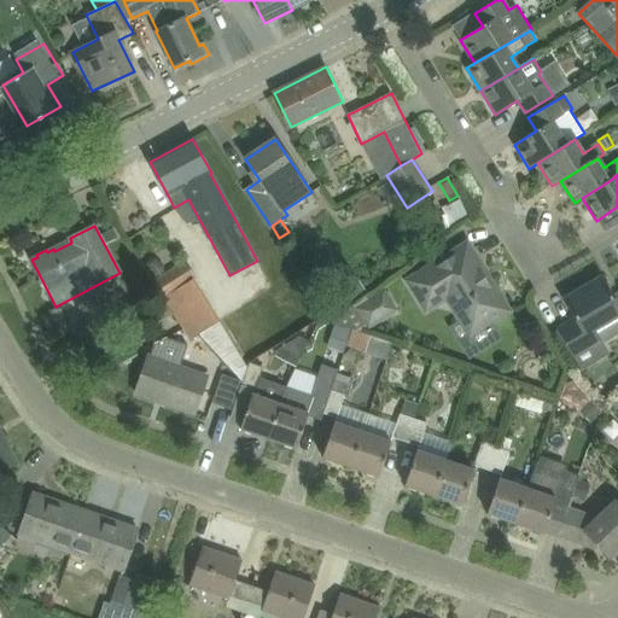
[(118,237),(114,228),(101,234),(106,244),(118,237)]
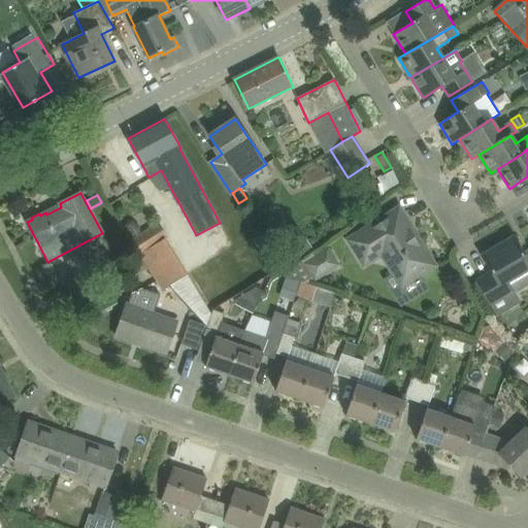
[(383,253),(402,286),(434,265),(414,233),(410,235),(395,211),(350,240),(365,264),(383,253)]
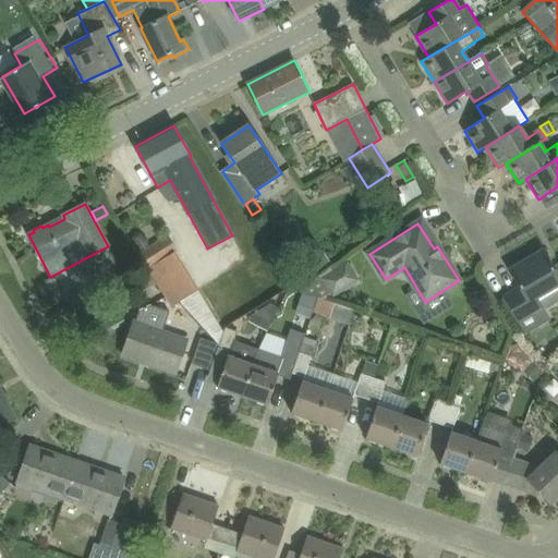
[(148,269),(174,252),(178,251),(168,235),(138,255),(148,269)]
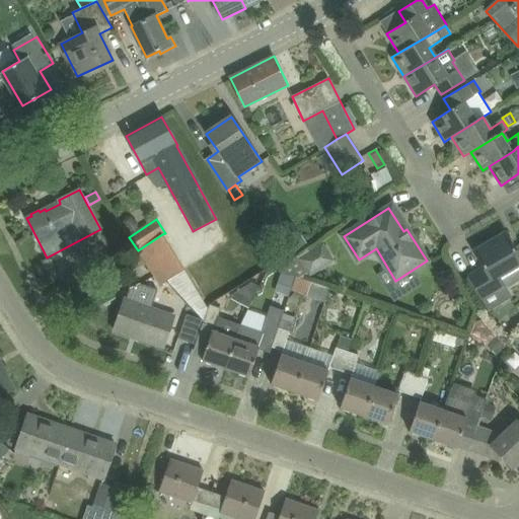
[(274,234),(290,256),(292,254),(304,246),(307,244),(291,222),(274,234)]
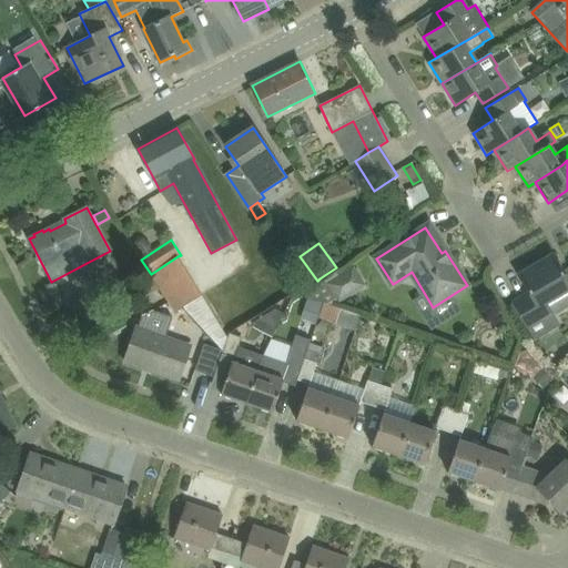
[(529,293),(514,302),(535,341),(559,326),(553,314),(546,302),(567,288),(567,279),(553,255),(518,275),(529,293)]
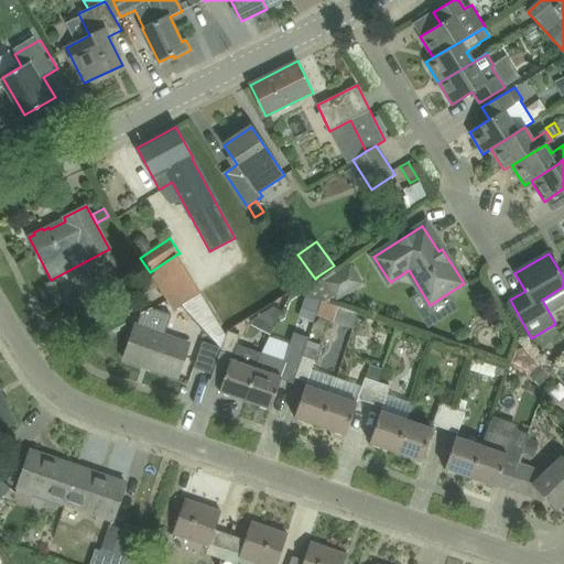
[(324,281),(335,299),(337,301),(364,284),(351,264),(335,274),(324,281)]
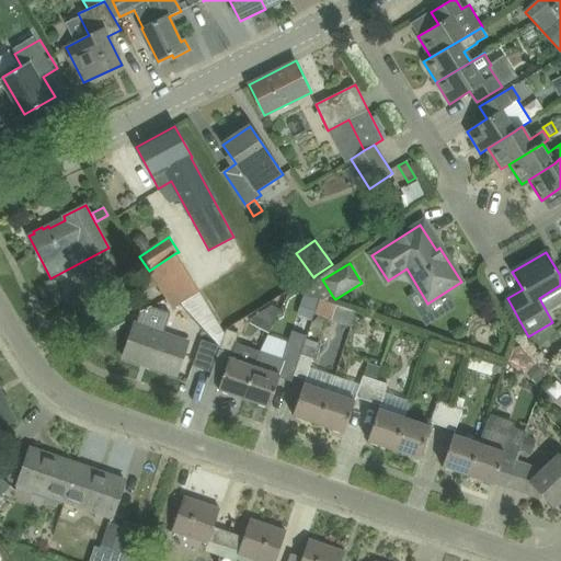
[(319,300),(304,295),(297,316),(311,321),(313,313),(319,300)]
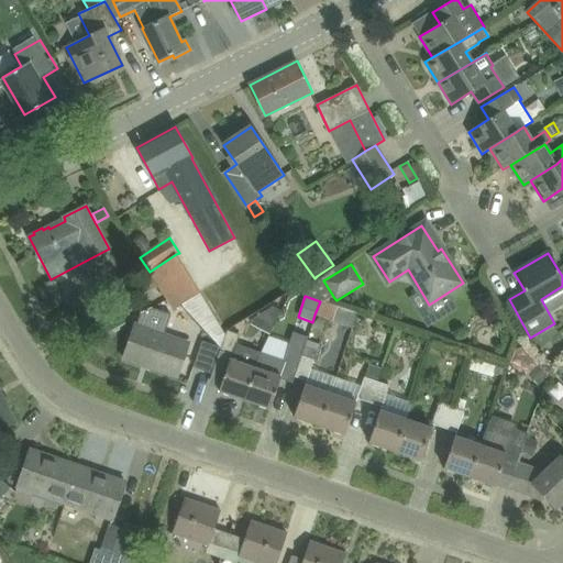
[(315,315),(333,321),(338,307),(320,301),(315,315)]
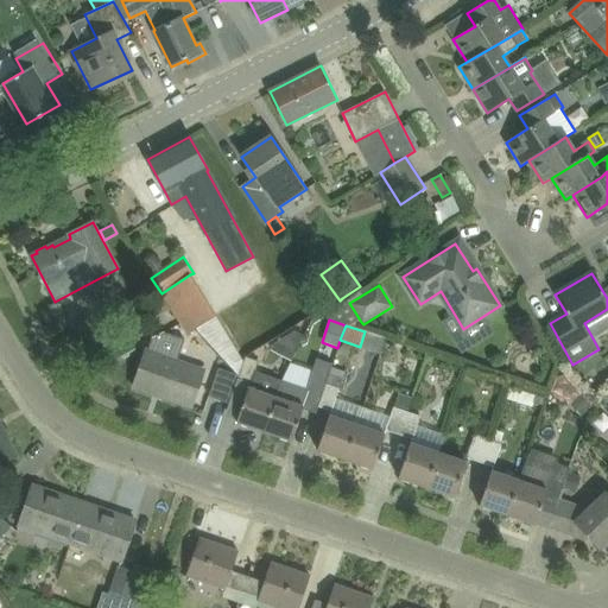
[(277,343),(295,353),(304,335),(296,330),(277,343)]
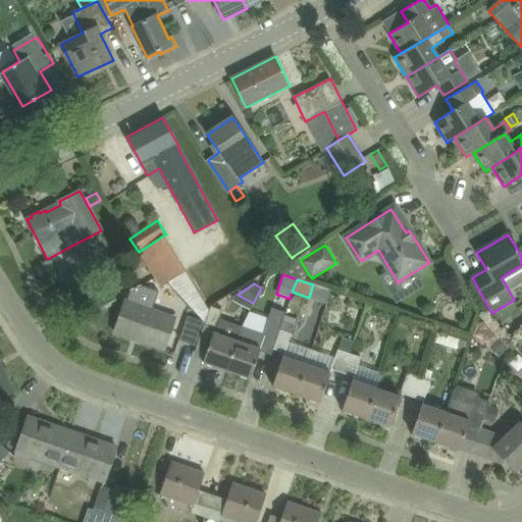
[(165,349),(171,330),(176,317),(153,308),(159,292),(141,285),(132,290),(127,300),(125,300),(114,332),(116,332),(116,331),(133,337),(134,336),(140,338),(140,341),(165,349)]
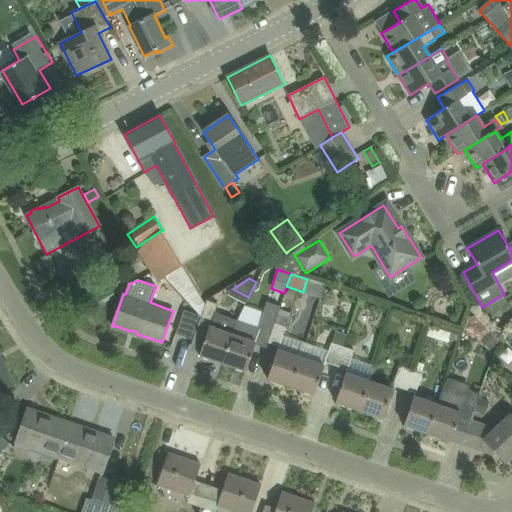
[(297,293),(290,288),(285,295),(291,300),(297,293)]
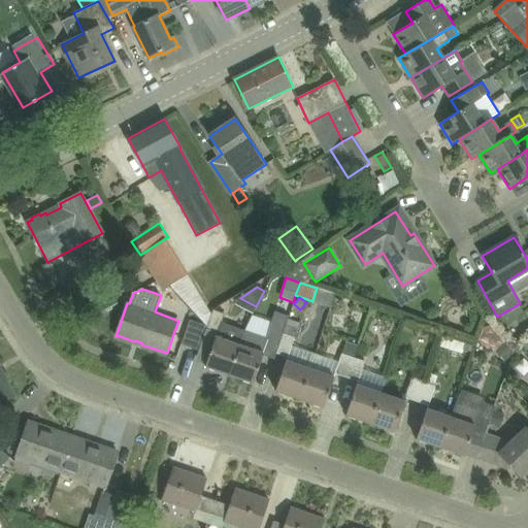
[(206,329),(217,332),(205,366),(229,374),(244,330),(222,323),(225,314),(212,309),(206,326),(205,329),(206,329)]
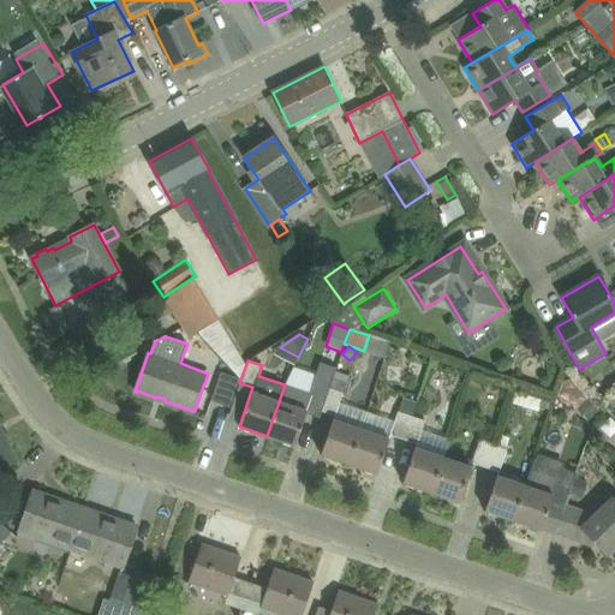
[(285,384),(267,436),(296,446),(306,412),(321,417),(322,411),(336,371),(336,369),(321,363),(310,394),(285,384)]
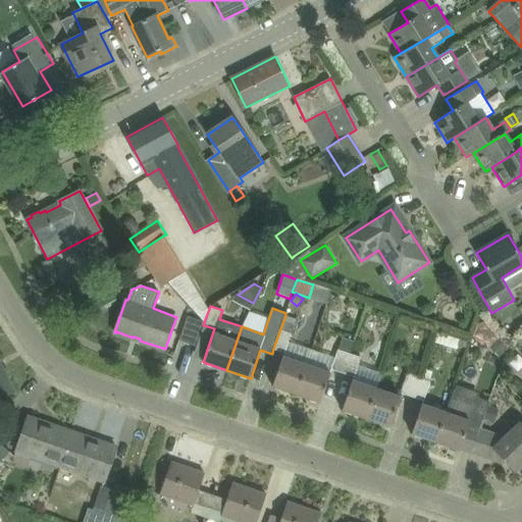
[(297,319),(285,315),(273,349),(285,353),(289,343),(297,319)]
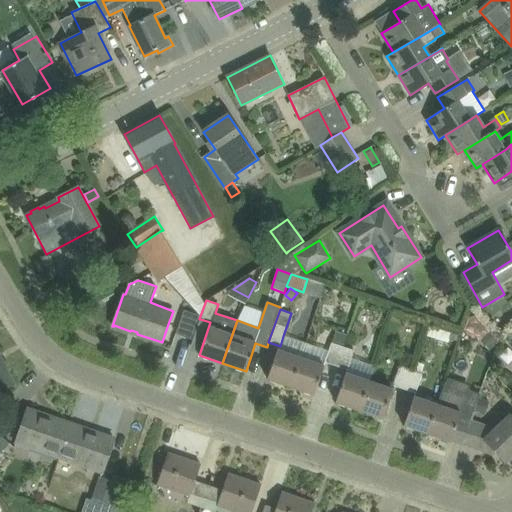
[(200,319),(199,319),(200,316),(185,311),(176,334),(191,339),(193,338),(194,335),(200,319)]
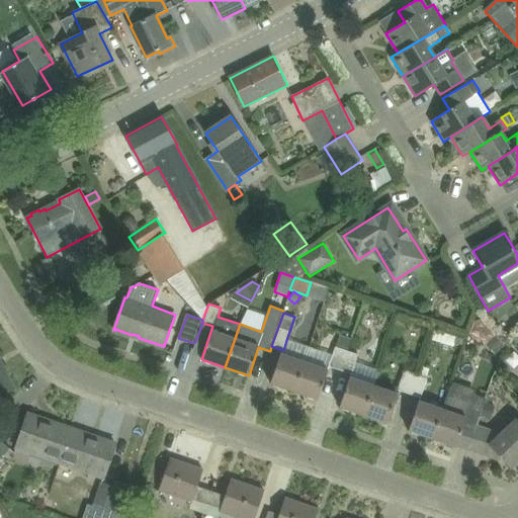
[(333,355),(330,365),(342,369),(347,351),(351,339),(340,335),(333,355)]
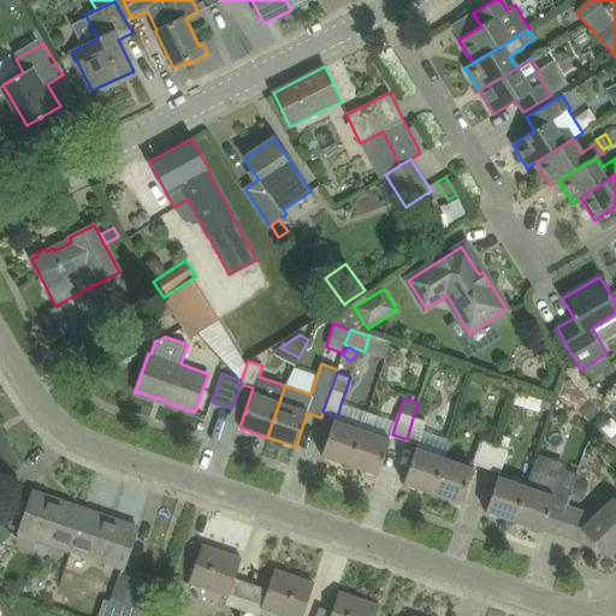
[(600,410),(588,398),(578,409),(588,421),(600,410)]
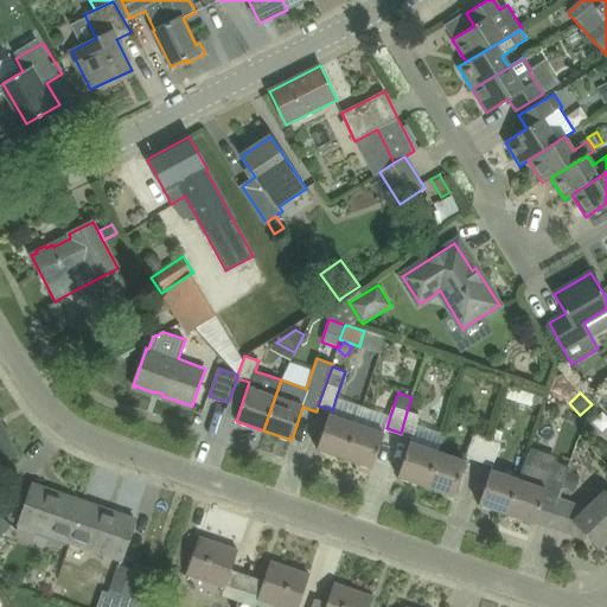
[(545,397),(535,395),(532,402),(543,406),(545,397)]
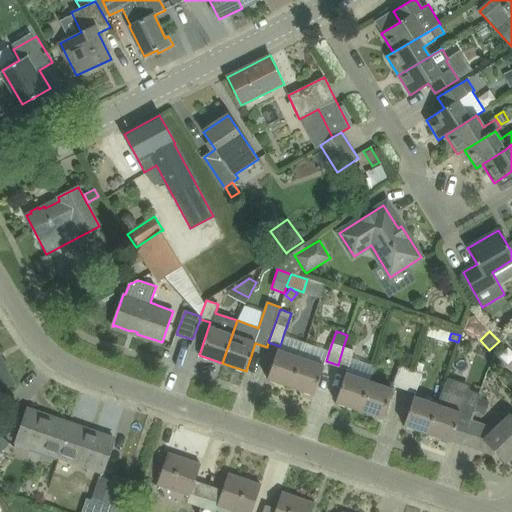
[(338,365),(347,368),(336,402),(359,410),(369,381),(375,366),(351,358),(354,351),(343,347),(338,365)]
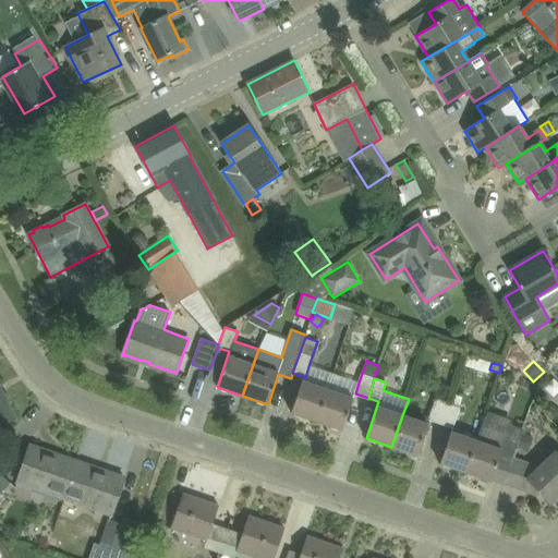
[(302,381),(291,413),(317,422),(328,390),(302,381)]
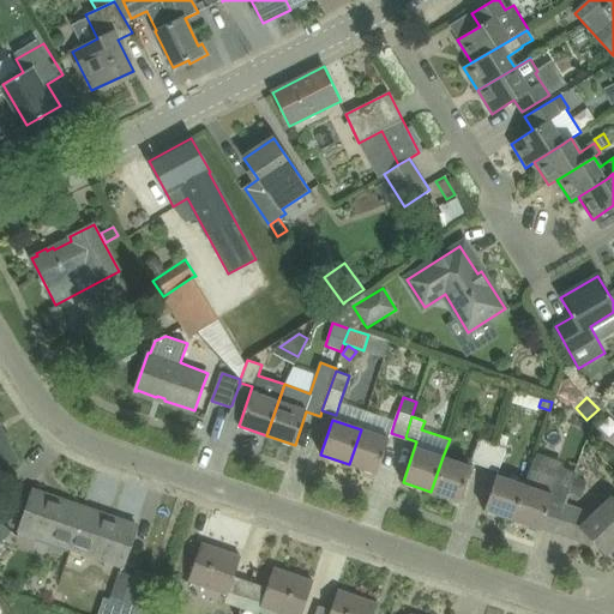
[(361,429),(349,464),(377,474),(389,439),(361,429)]
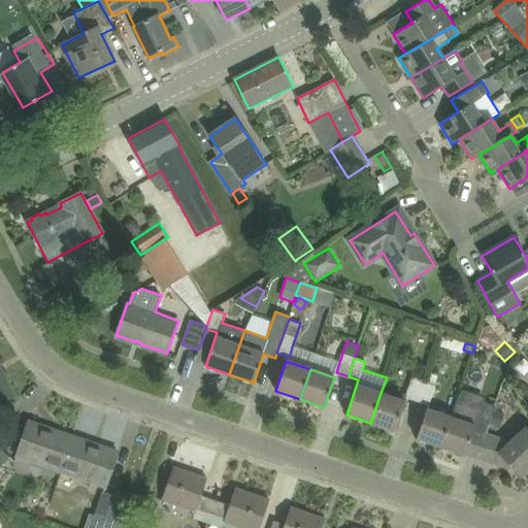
[(0,402),(13,397),(2,372),(0,373),(0,371),(0,402)]
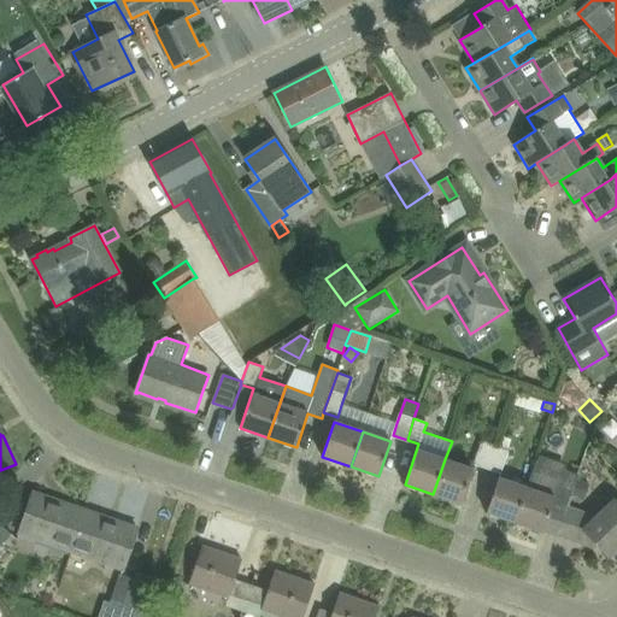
[(488,469),(495,446),(482,442),(475,465),(488,469)]
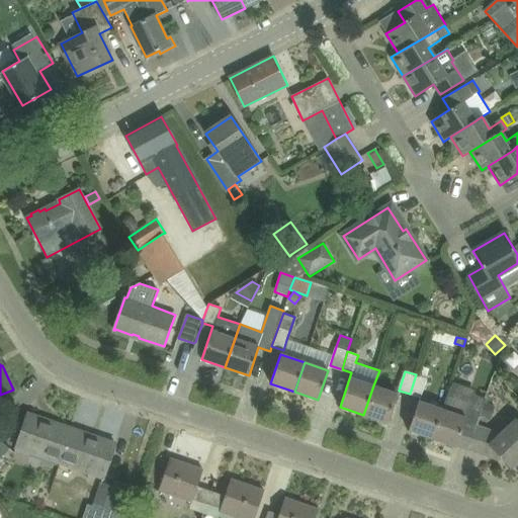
[(410,394),(421,398),(427,378),(416,374),(410,394)]
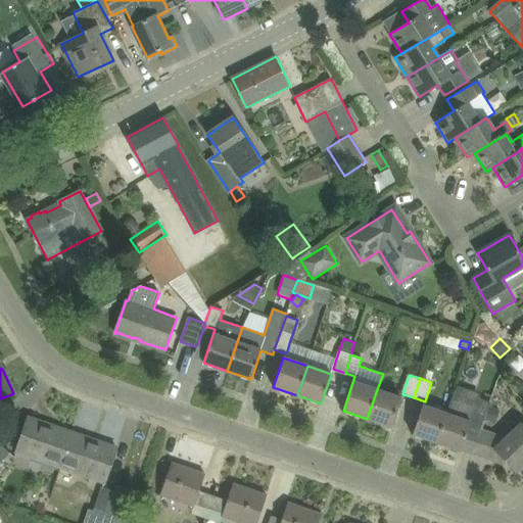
[(400,397),(377,389),(367,419),(390,427),(400,397)]
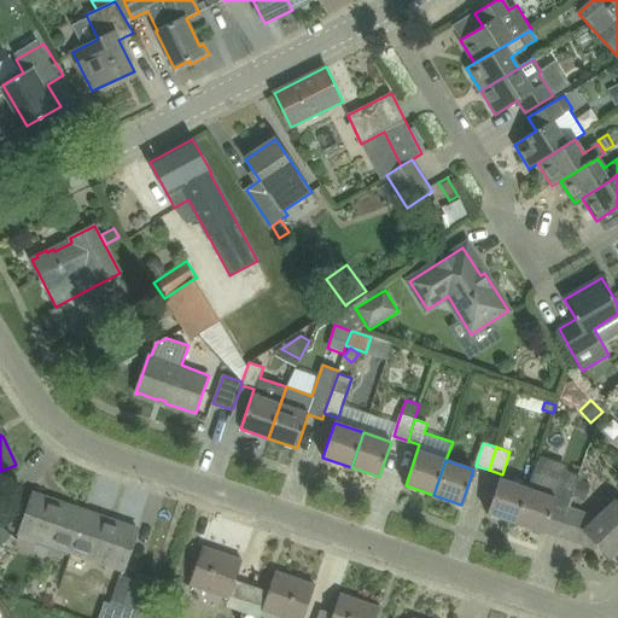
[(528,488),(516,523),(544,534),(544,530),(559,536),(569,509),(567,509),(572,496),(576,481),(578,474),(537,461),(528,488)]
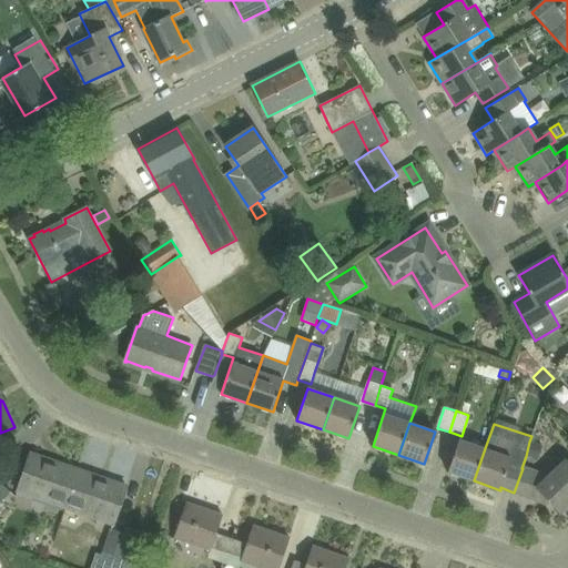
[(448,472),(474,480),(485,448),(459,439),(448,472)]
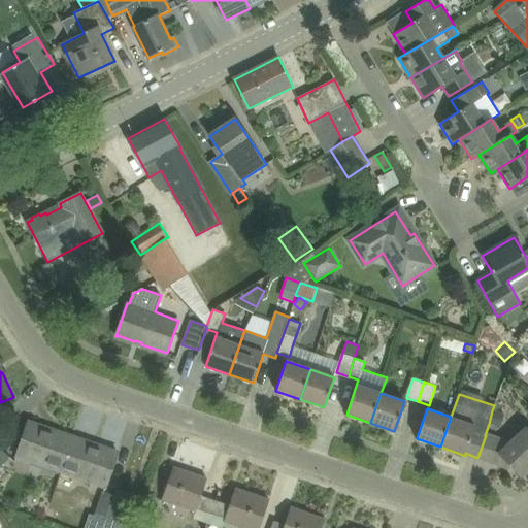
[(500,428),(505,415),(492,410),(489,424),(500,428)]
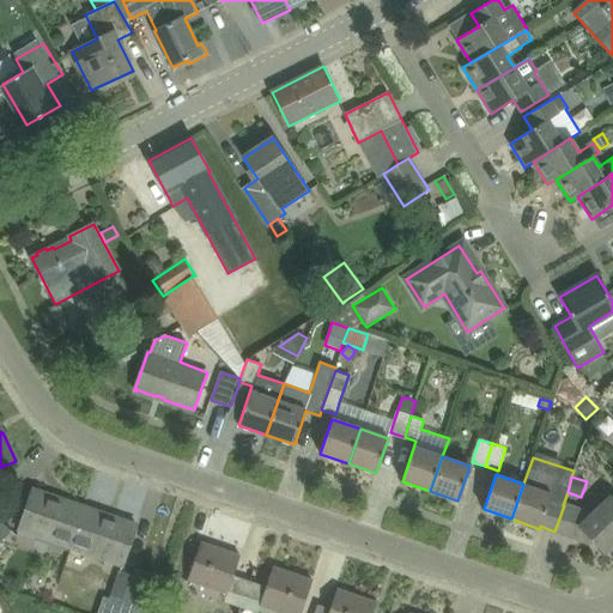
[(72,548),(84,509),(64,502),(64,503),(55,499),(56,497),(32,490),(19,530),(72,548)]
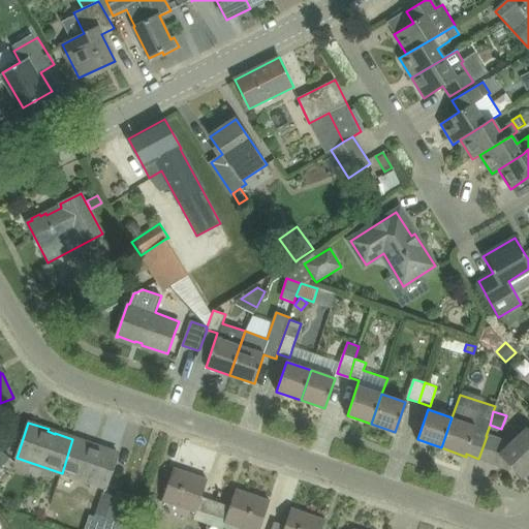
[(511,445),(487,436),(478,459),(508,469),(512,465),(522,475),(528,468),(528,431),(528,430),(511,445)]
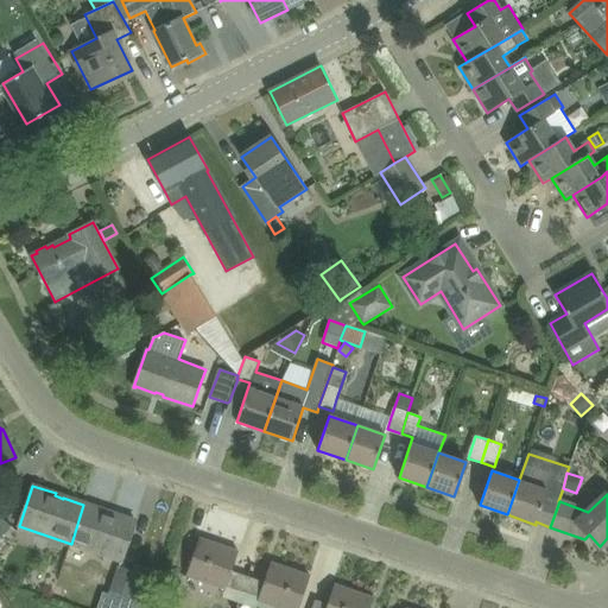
[(83,505),(71,544),(122,561),(135,520),(113,513),(112,515),(103,512),(105,512),(83,505)]
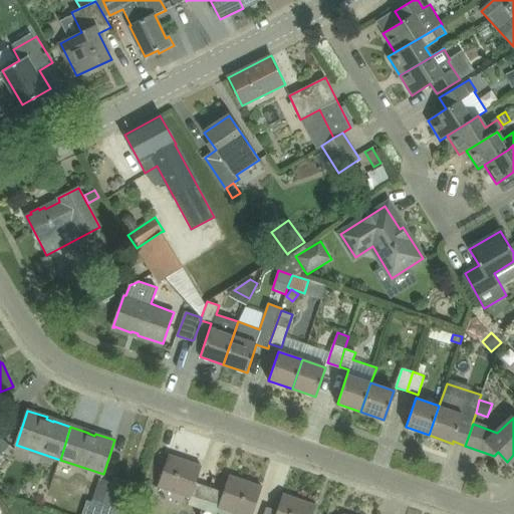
[(0,456),(9,446),(0,437),(0,456)]
